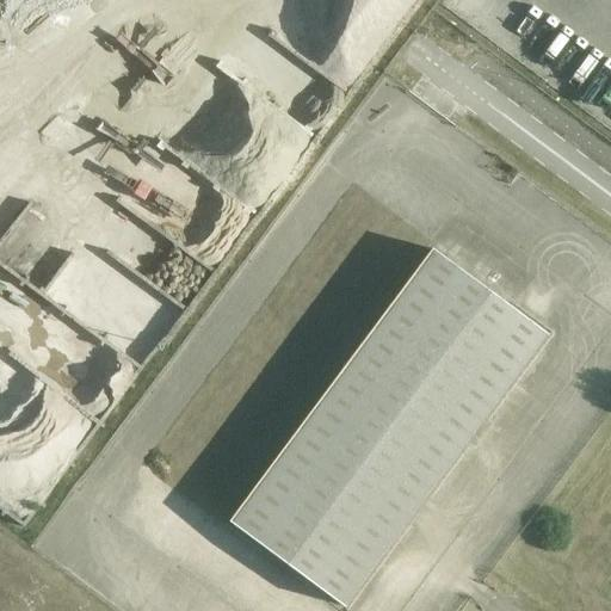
[(429,0),(393,0),(417,17),(429,0)]
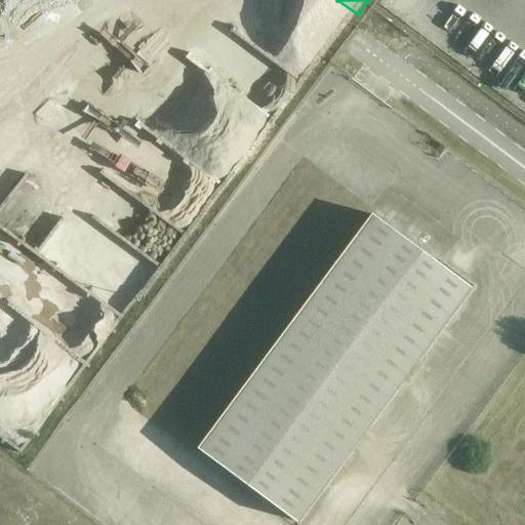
[(439,3),(421,25),(440,39),(457,17),(439,3)]
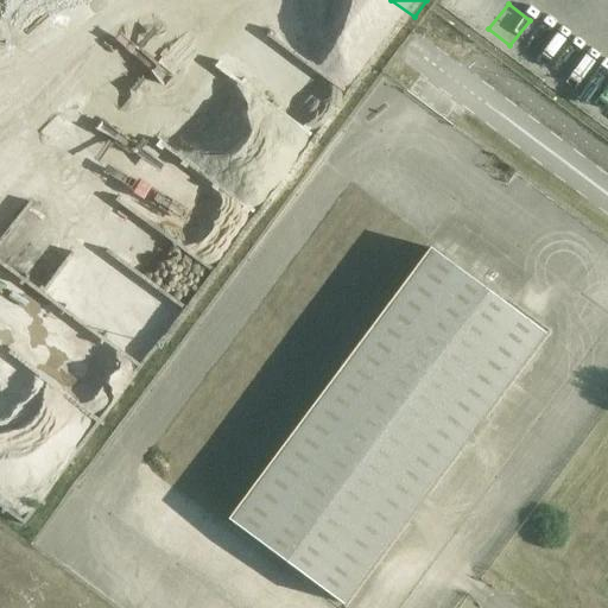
[(80,302),(141,348),(209,259),(116,190),(86,230),(102,242),(65,291),(80,302)]
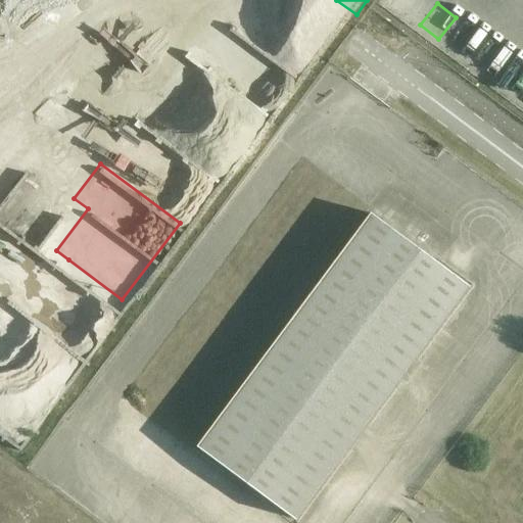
[(0,334),(7,339),(68,258),(0,207),(0,334)]
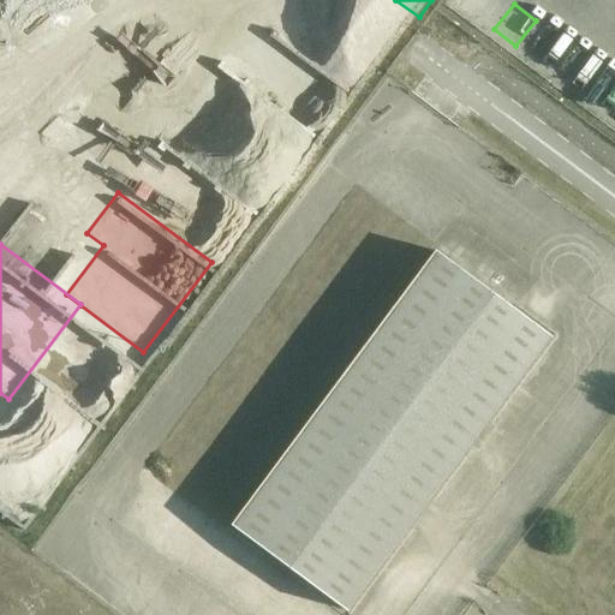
[(433,250),(228,524),(345,610),(549,336),(433,250)]
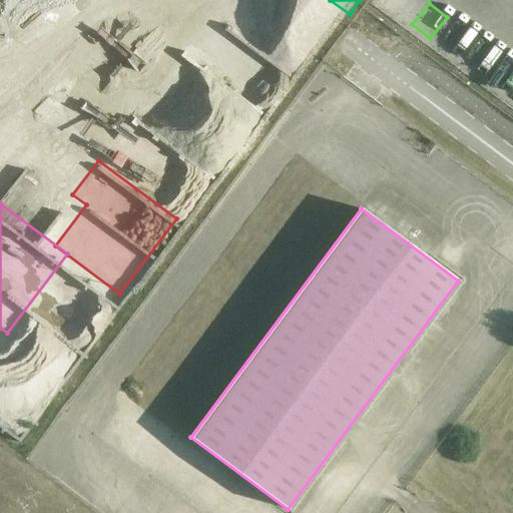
[(413,240),(432,254),(446,235),(427,221),(413,240)]
